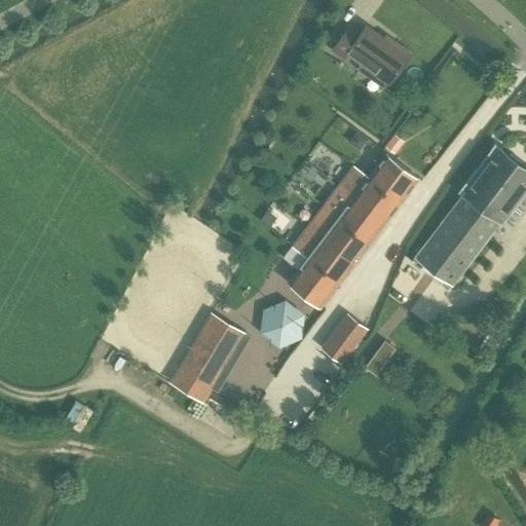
[(366,27),(360,34),(348,27),(331,51),(343,61),(347,54),(390,84),(412,53),(397,42),(393,46),(366,27)]
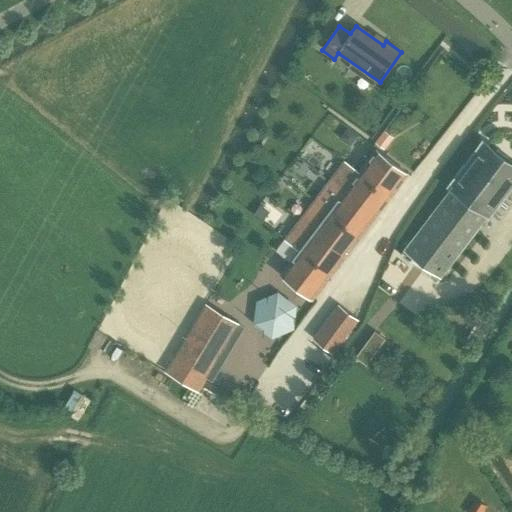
[(384,150),(393,138),(384,131),(375,143),(384,150)]
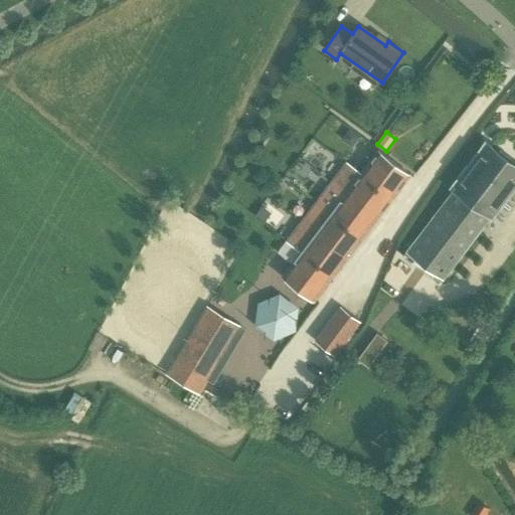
[(405,252),(443,280),(491,217),(492,218),(514,188),(514,165),(484,142),(450,186),(454,189),(405,252)]
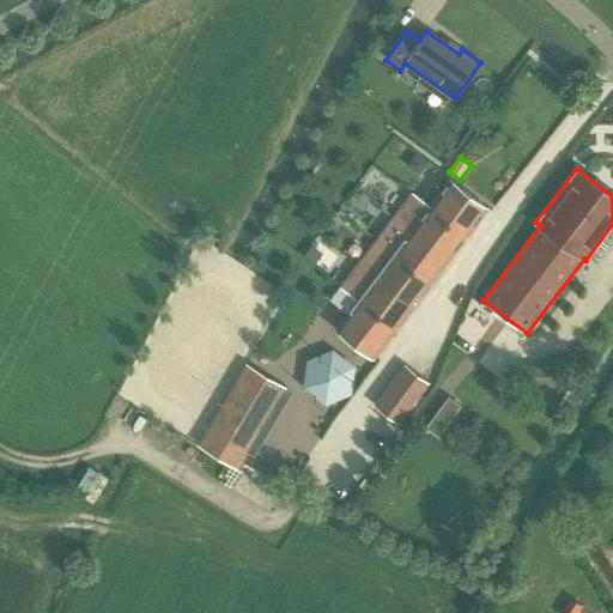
[(449,180),(428,207),(467,236),(487,208),(449,180)]
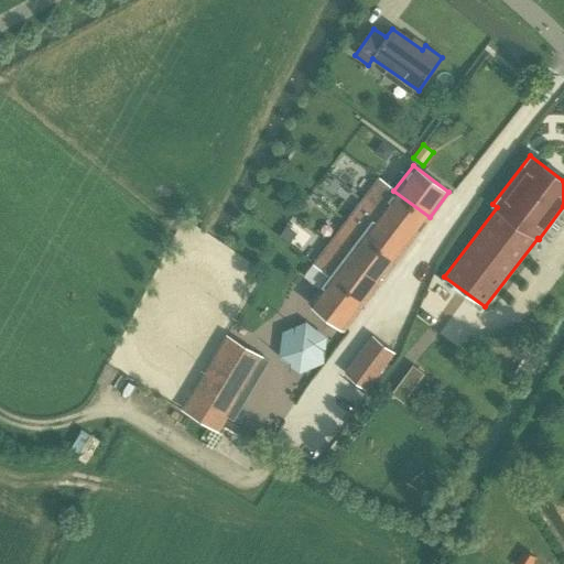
[(430,217),(393,191),(378,179),(362,199),(413,238),(430,217)]
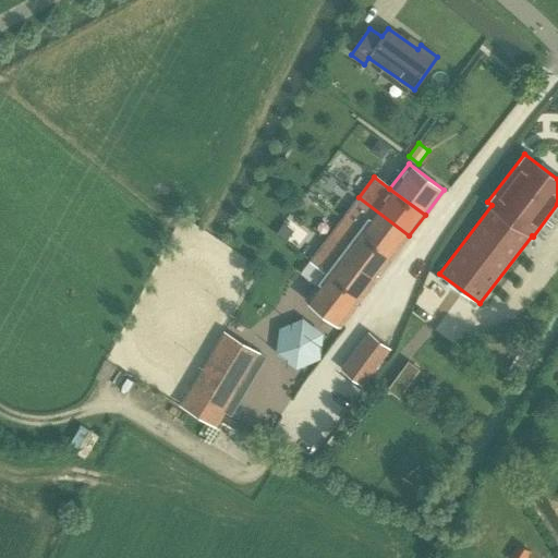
[(409,235),(359,197),(341,220),(391,258),(409,235)]
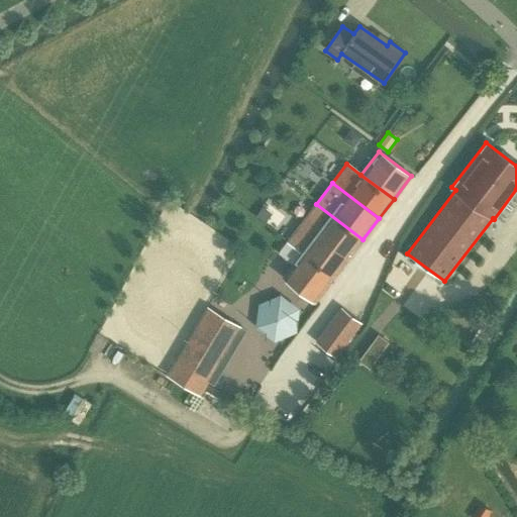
[(363,239),(316,204),(301,223),(348,259),(363,239)]
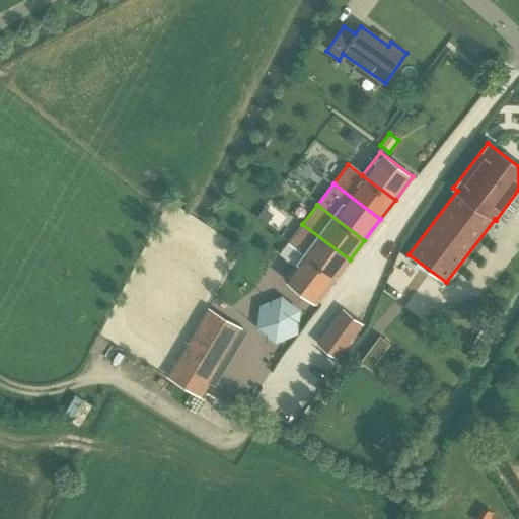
[(350,260),(302,224),(288,243),(303,254),(303,253),(336,278),(350,260)]
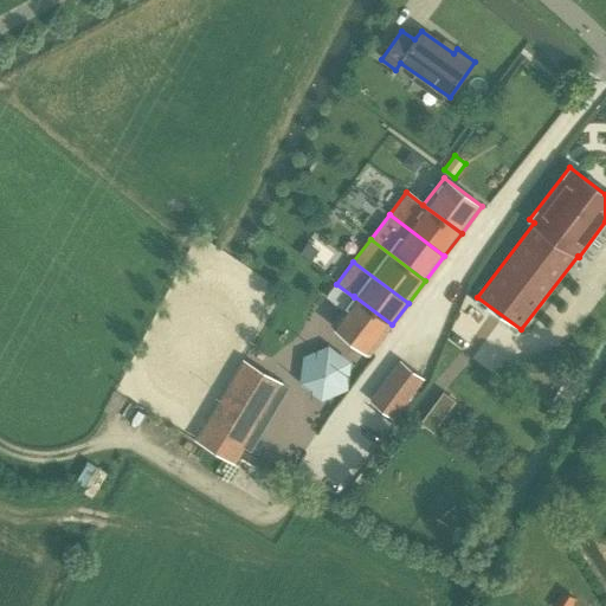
[(354,296),(354,297),(331,326),(369,354),(392,324),(354,296)]
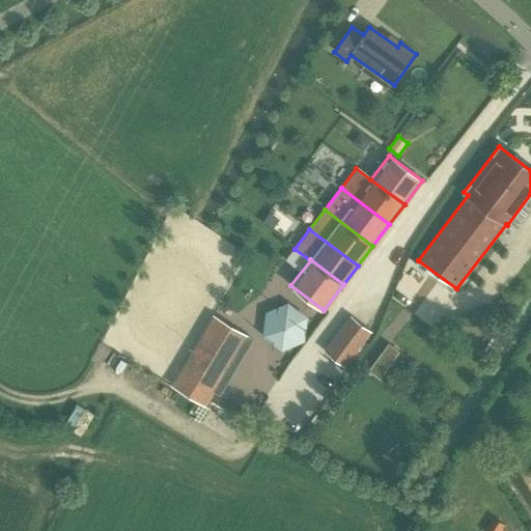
[(304,342),(307,318),(287,303),(266,312),(262,337),(282,352),(304,342)]
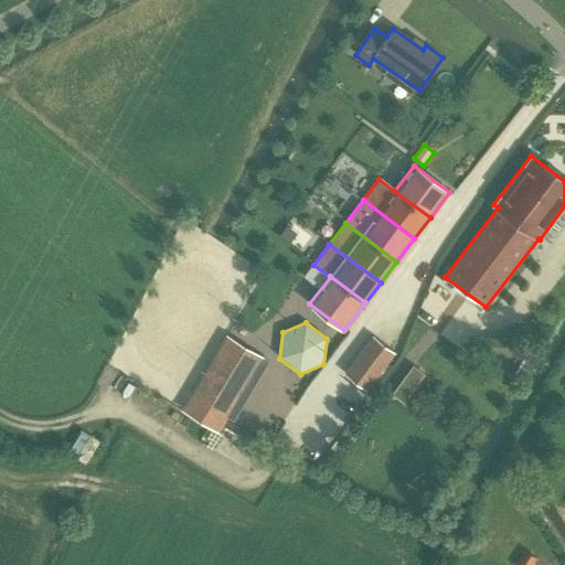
[(192,394),(217,411),(219,409),(228,416),(263,359),(226,337),(192,394)]
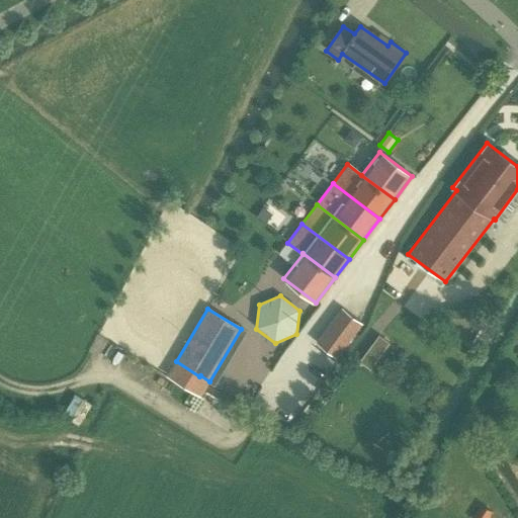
[(337,357),(362,324),(342,309),(317,343),(337,357)]
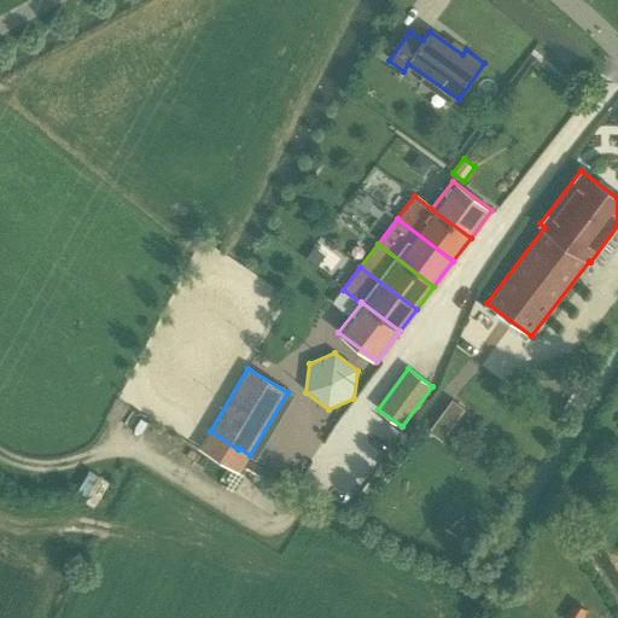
[(442,441),(465,409),(453,401),(429,432),(442,441)]
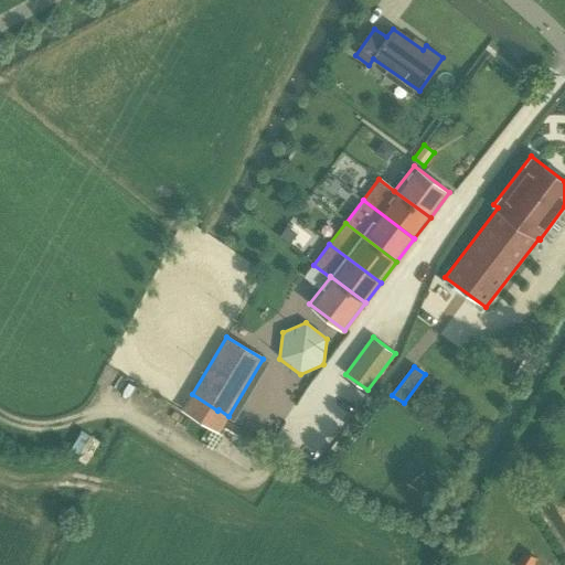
[(532,564),(536,560),(523,551),(513,564),(532,564)]
